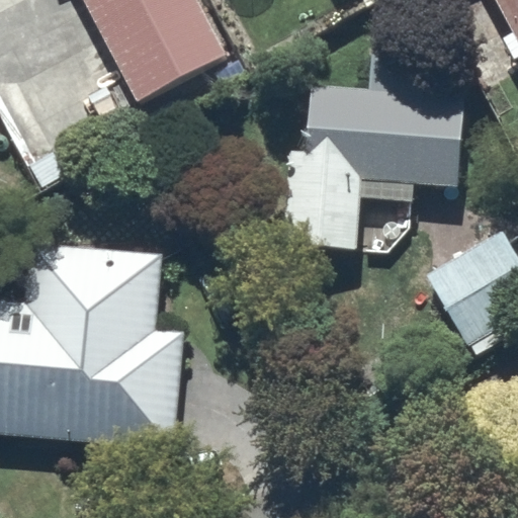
[(198,0),(83,0),(136,99),(226,52),(198,0)]
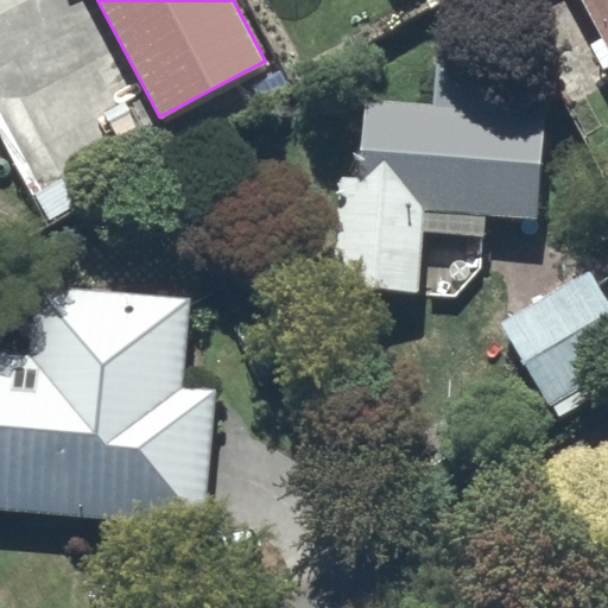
[(607,0),(584,0),(605,36),(591,43),(605,68),(607,65),(607,0)]
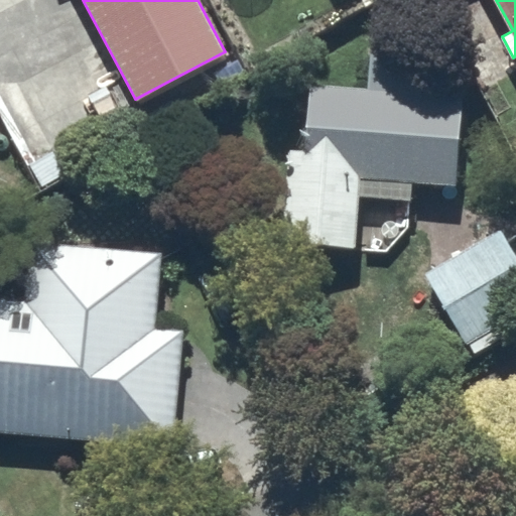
[(305,147),(289,146),(283,239),(357,244),(362,174),(463,180),(468,90),(430,88),(433,38),(372,34),(369,86),(308,82),(305,147)]
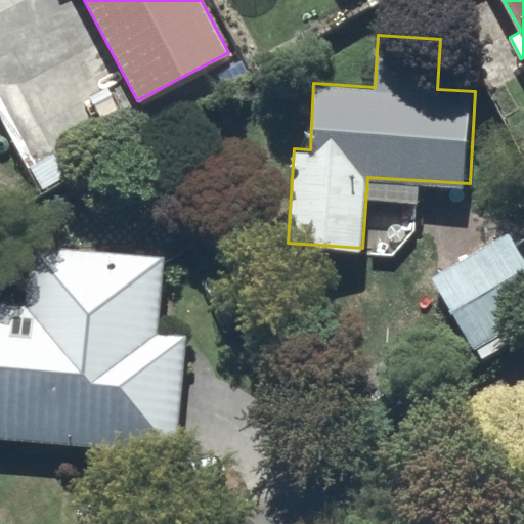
[(523,256),(509,231),(433,275),(474,345),(488,336),(491,342),(523,322),(523,256)]
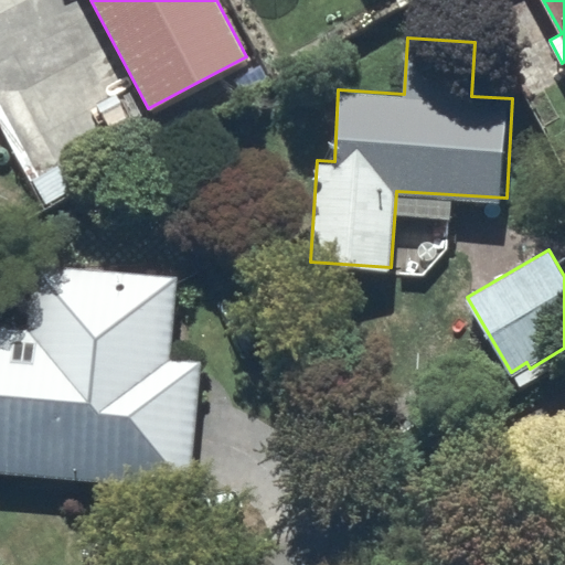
[(29,328),(0,324),(0,469),(193,484),(200,362),(171,360),(179,279),(34,265),(29,328)]
